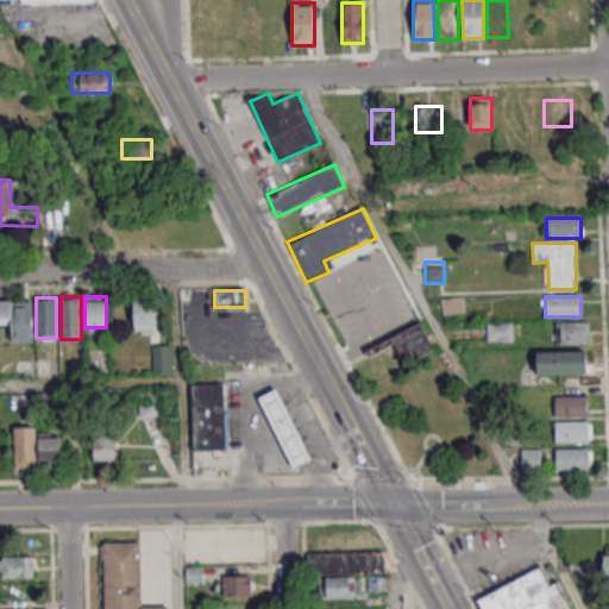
[(463,297),(443,299),(443,313),(463,312),(463,297)]
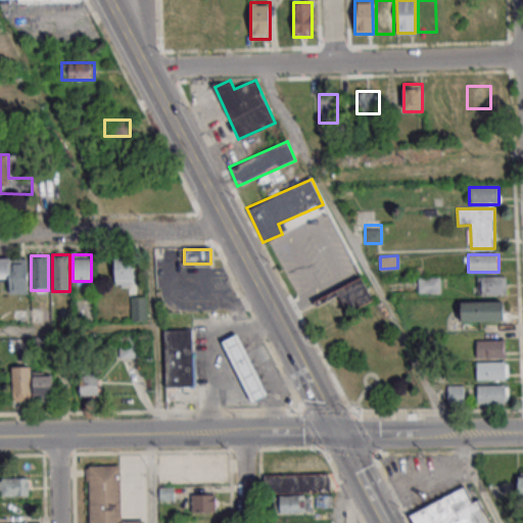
[(28,258),(0,258),(0,280),(9,280),(9,294),(28,293),(28,258)]
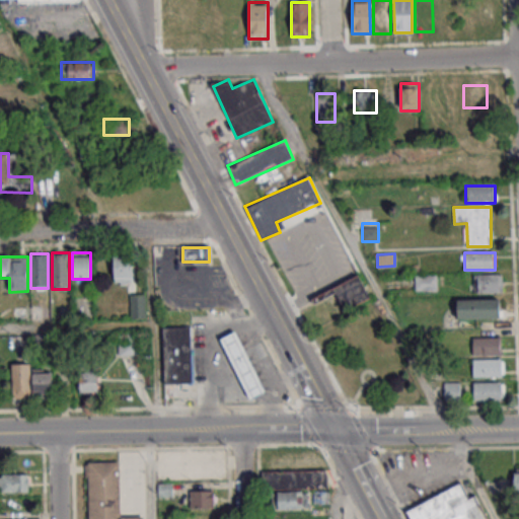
[(114,256),(114,285),(133,285),(133,256),(114,256)]
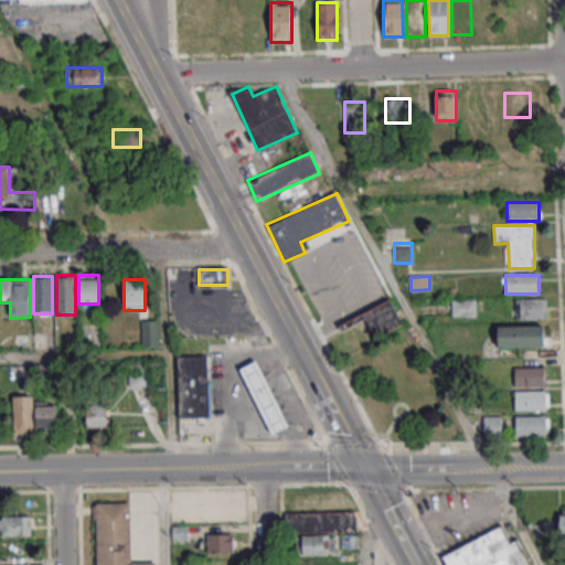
[(402,323),(391,299),(339,323),(342,331),(365,320),(373,338),(402,323)]
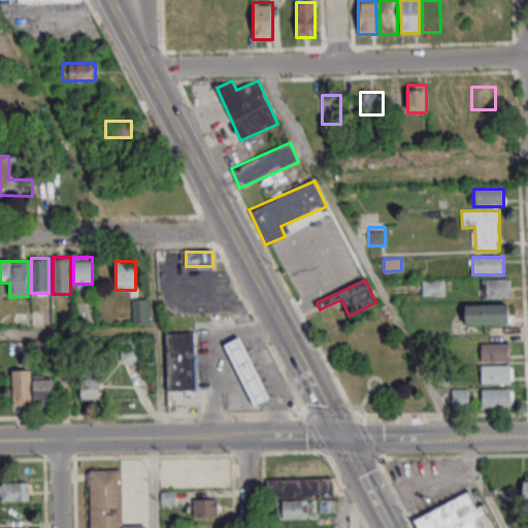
[(422,279),(422,296),(446,296),(446,279),(422,279)]
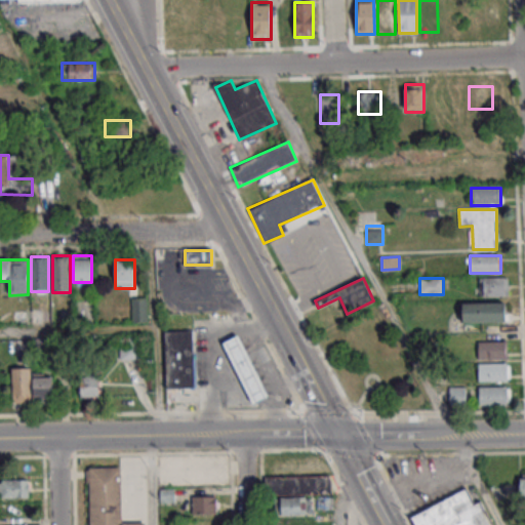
[(509,295),(509,278),(475,278),(475,295),(509,295)]
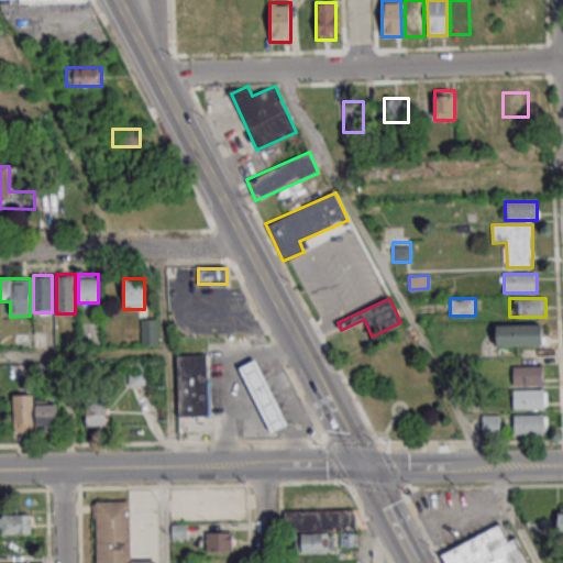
[(142,345),(157,345),(157,319),(142,319),(142,345)]
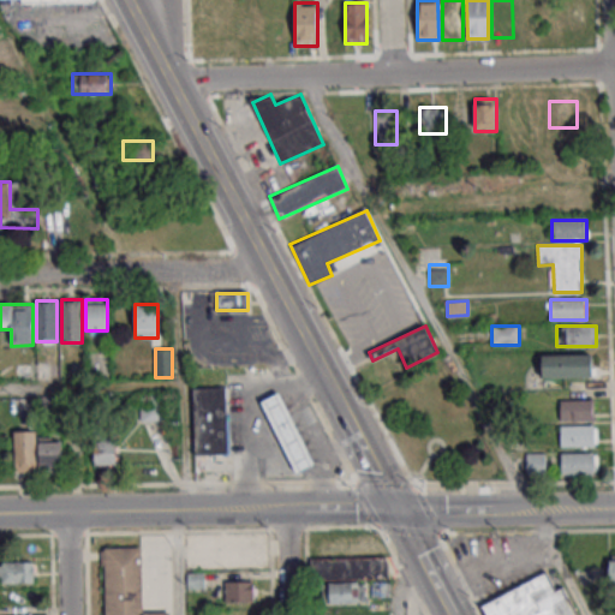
[(542,376),(593,376),(593,354),(542,354),(542,376)]
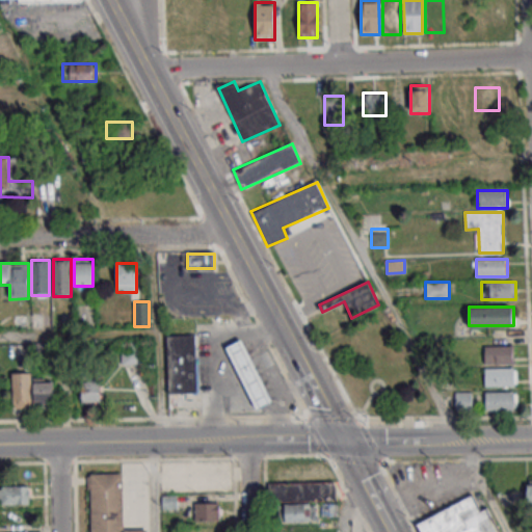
[(197,393),(196,364),(197,364),(197,358),(196,358),(195,349),(194,349),(193,336),(166,336),(167,394),(197,393)]
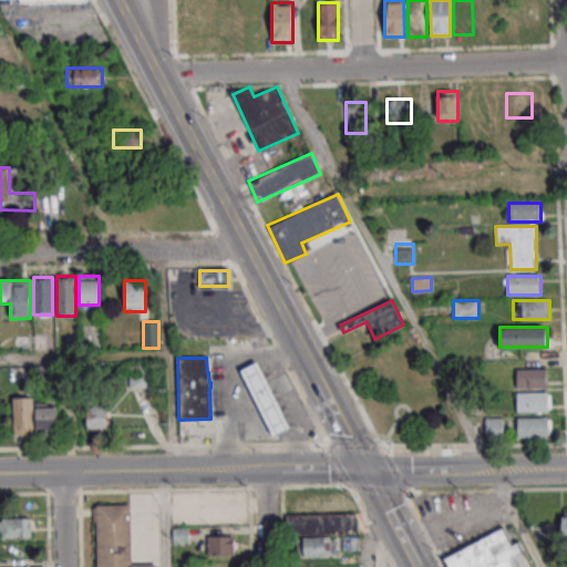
[(271,437),(288,429),(269,390),(255,362),(238,371),(251,398),(271,437)]
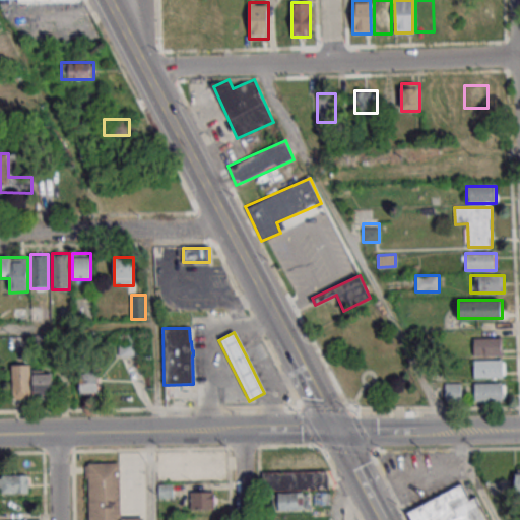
[(140,334),(118,334),(118,355),(140,355),(140,334)]
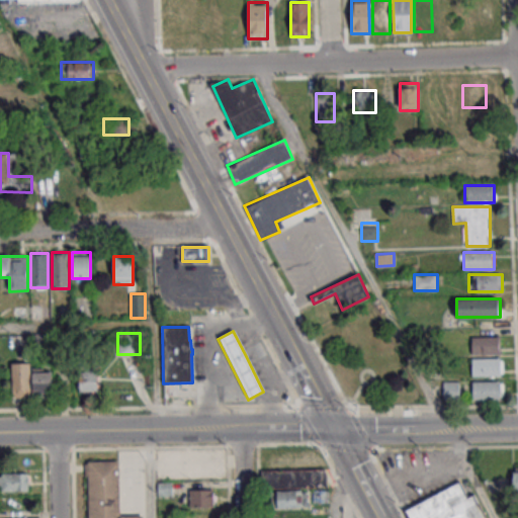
[(471,336),(471,354),(500,354),(500,336),(471,336)]
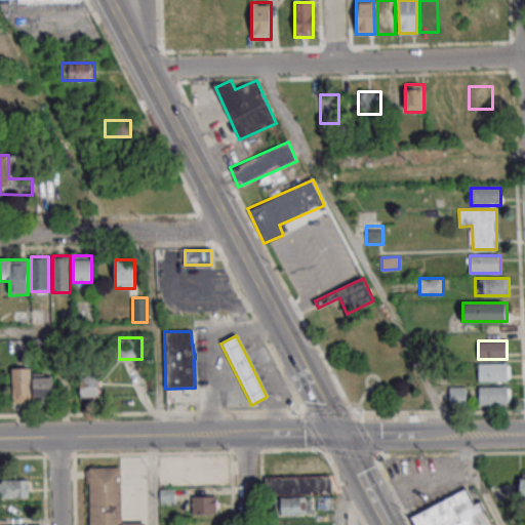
[(510,363),(479,363),(479,380),(510,380),(510,363)]
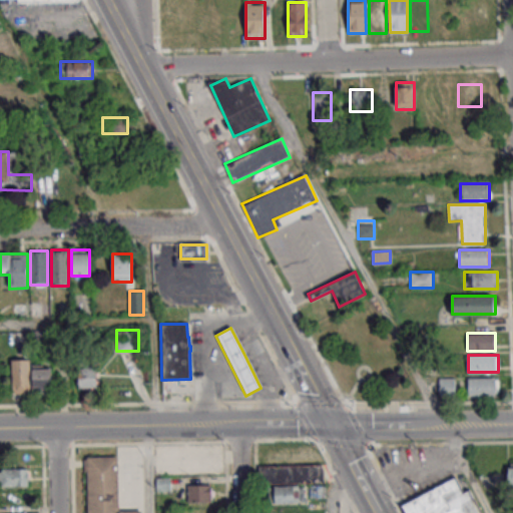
[(29,394),(29,360),(12,360),(12,394),(29,394)]
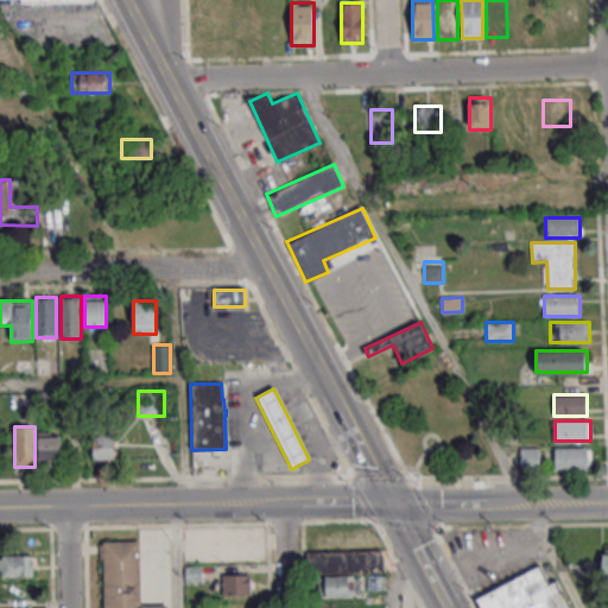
[(62,466),(61,430),(38,430),(39,466),(62,466)]
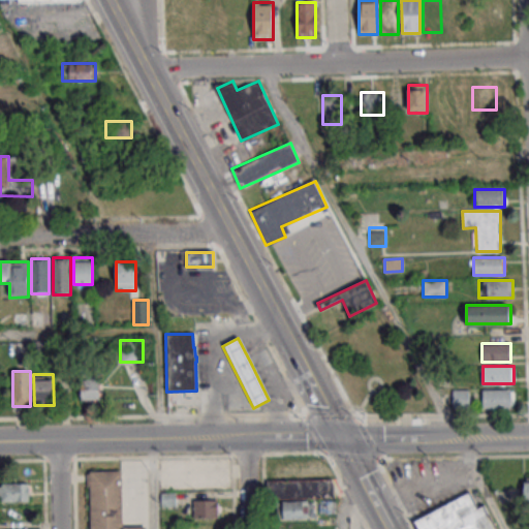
[(99,380),(82,380),(82,400),(99,400),(99,380)]
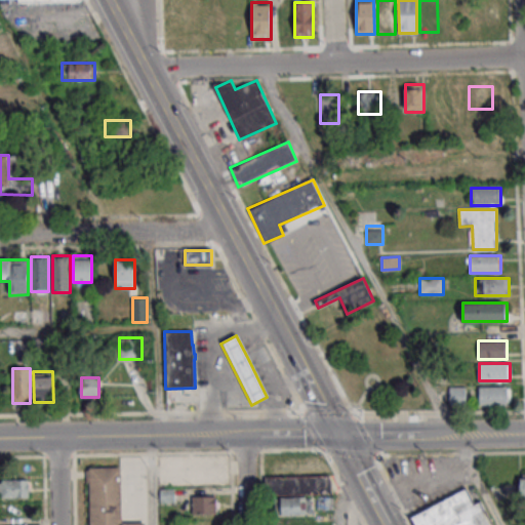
[(479,405),(510,405),(510,386),(479,386),(479,405)]
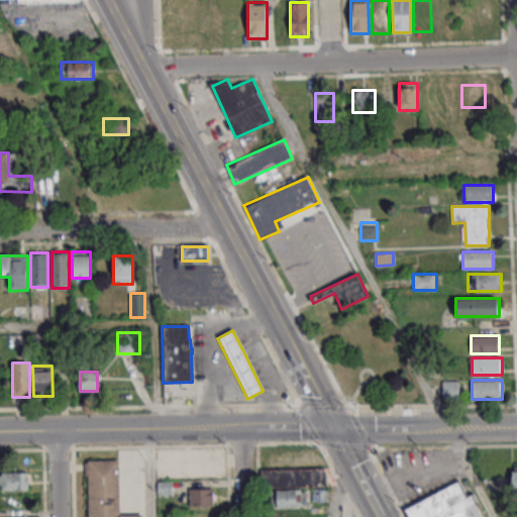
[(441,382),(441,387),(440,399),(456,399),(456,381),(441,382)]
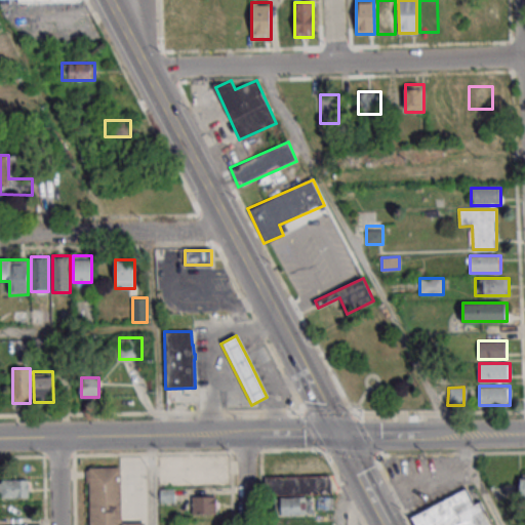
[(281,515),(315,515),(315,510),(331,510),(330,474),(325,474),(325,457),(308,457),(308,455),(272,456),(272,477),(265,477),(265,495),(281,495),(281,515)]
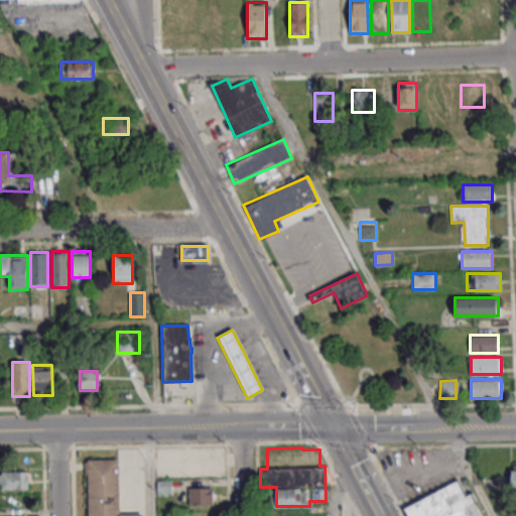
[(87,460),(87,515),(141,515),(142,514),(120,514),(119,459),(87,460)]
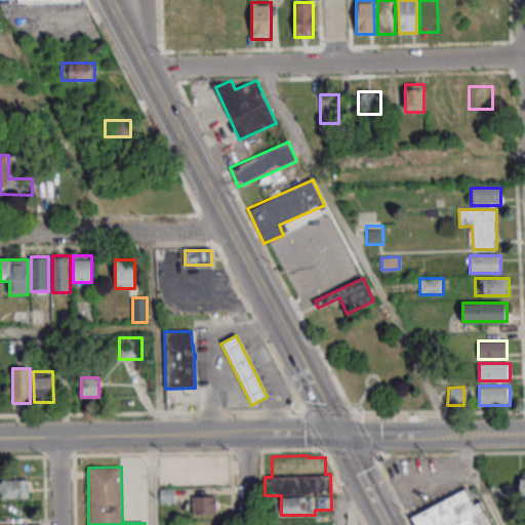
[(0,497),(29,497),(29,480),(0,479),(0,497)]
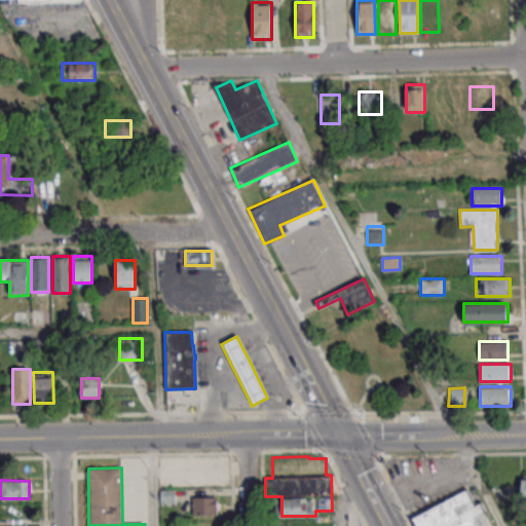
[(464,491),(412,519),(415,525),(491,525),(480,503),(474,506),(464,491)]
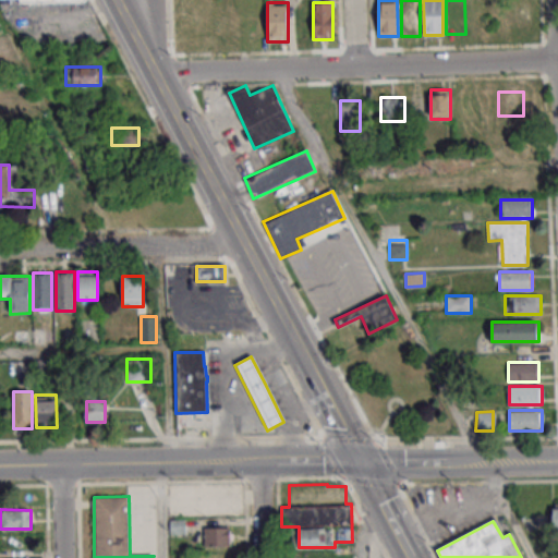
[(230,526),(204,526),(204,546),(230,546),(230,526)]
